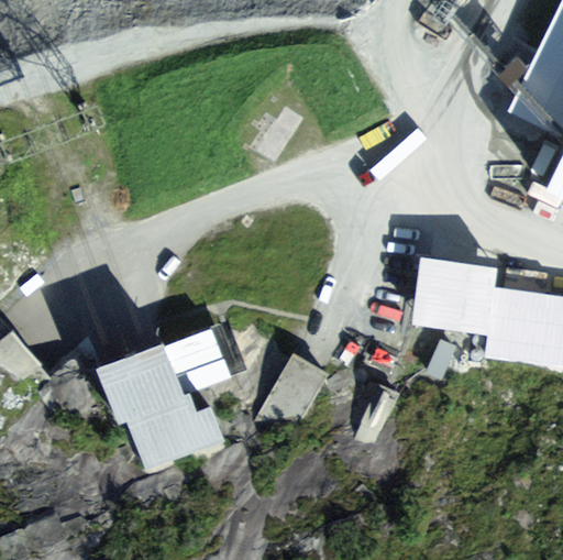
[(562,134),(562,0),(507,113),(561,140),(562,134)]
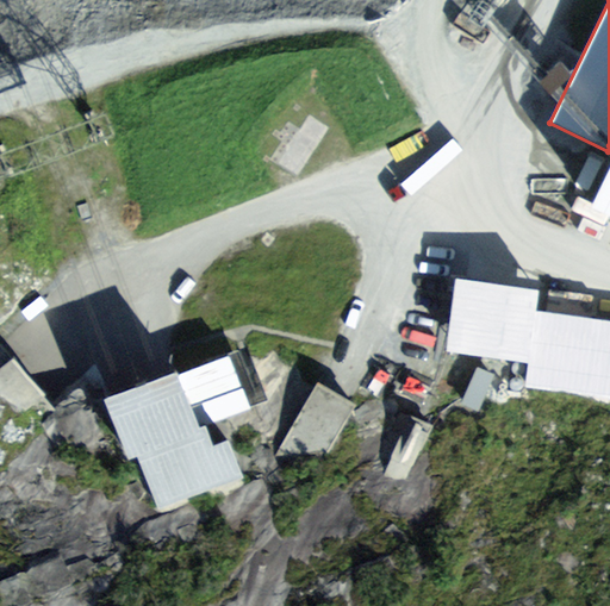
[(281,144),(269,163),(296,181),(329,131),(309,118),(299,131),(287,124),(280,135),(275,132),(272,137),(281,144)]
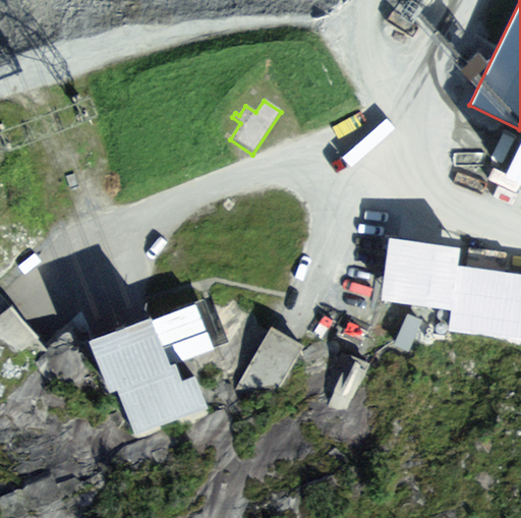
[(520,136),(504,172),(520,179),(520,136)]
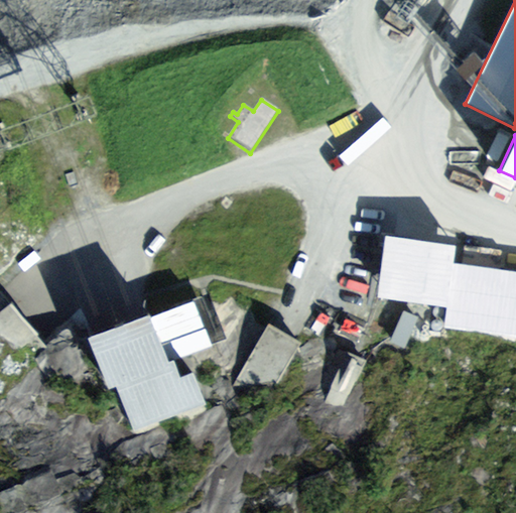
[(455,244),(384,235),(376,297),(444,306),(441,329),(515,338),(515,272),(453,264),(455,244)]
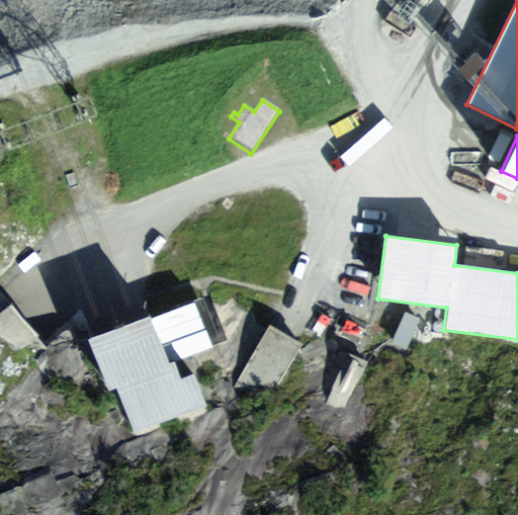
[(171,363),(166,365),(157,340),(148,316),(127,323),(88,338),(108,390),(115,387),(133,433),(203,406),(191,375),(178,380),(171,363)]
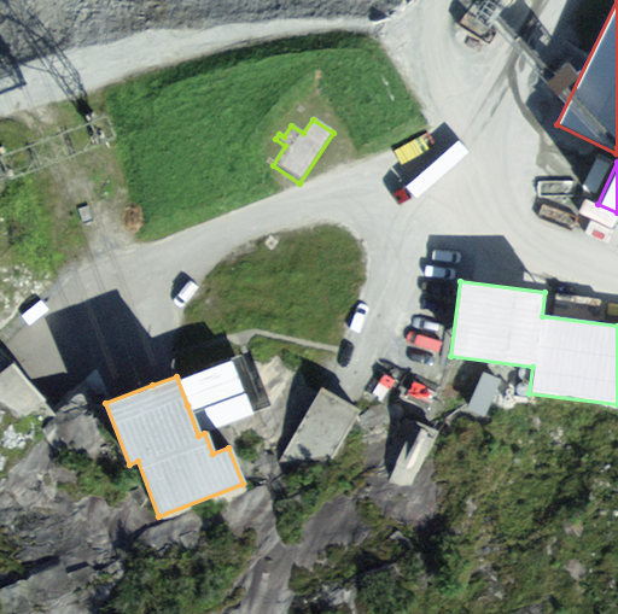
[(296,467),(319,462),(327,463),(357,411),(321,391),(279,466),(296,467)]
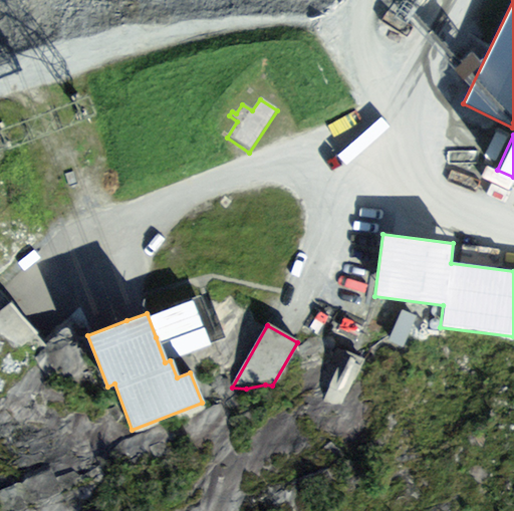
[(343,351),(321,404),(341,407),(362,360),(343,351)]
